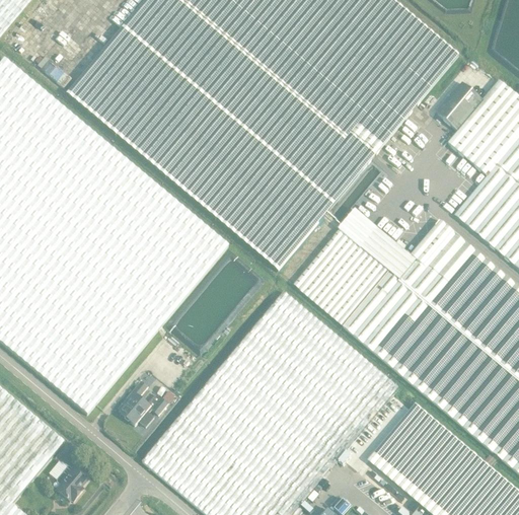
[(0,0),(0,29),(24,0),(0,0)]
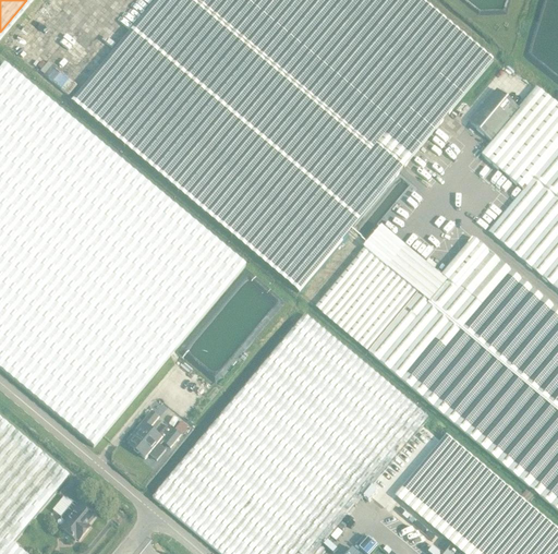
[(153,0),(70,98),(370,350),(487,449),(557,508),(557,305),(480,240),(474,236),(441,273),(383,224),(368,240),(353,227),(398,172),(405,164),(494,58),(423,0),(153,0)]
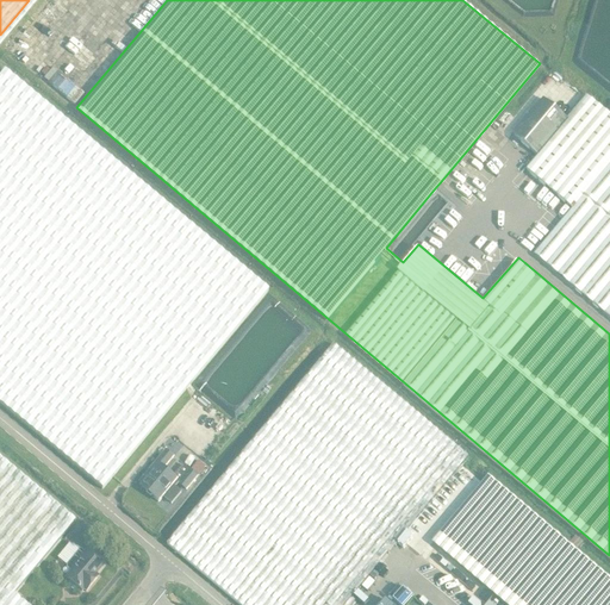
[(0,72),(0,399),(103,486),(268,287),(6,66),(0,72)]
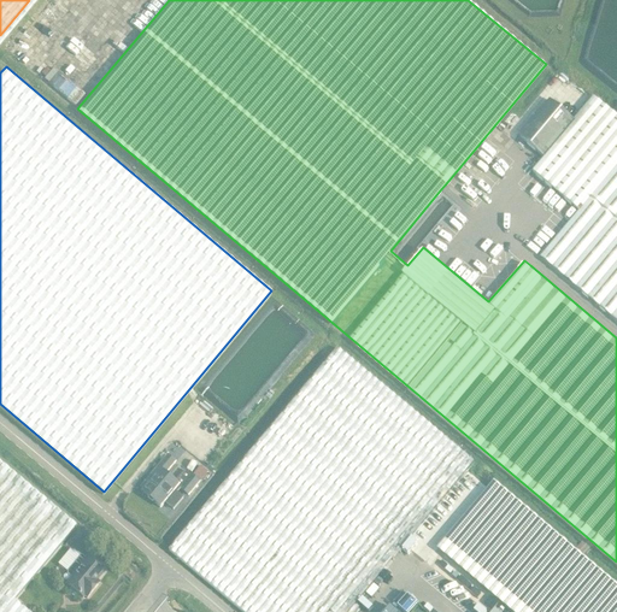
[(544,154),(533,169),(579,209),(541,254),(616,317),(616,112),(594,93),(574,117),(544,154)]
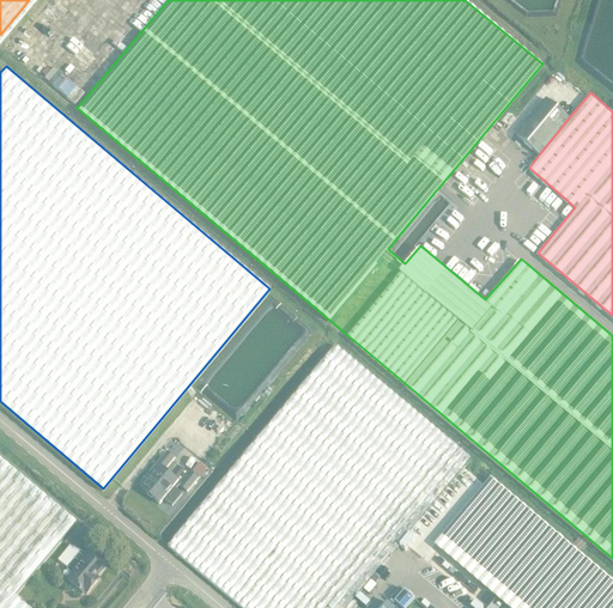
[(515,132),(540,153),(570,116),(546,95),(515,132)]
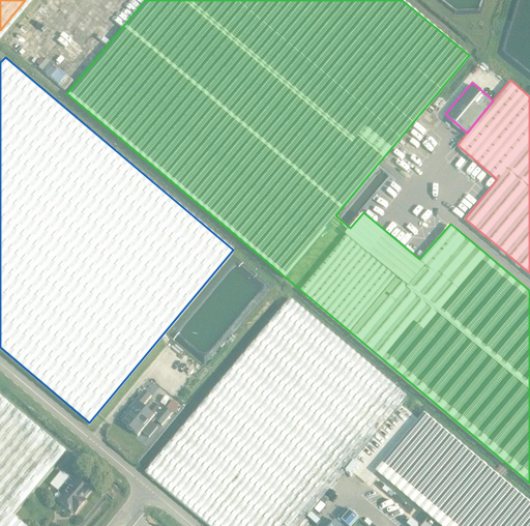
[(212,525),(280,525),(284,523),(287,525),(303,525),(310,520),(306,517),(392,413),(407,395),(290,296),(195,411),(146,470),(212,525)]
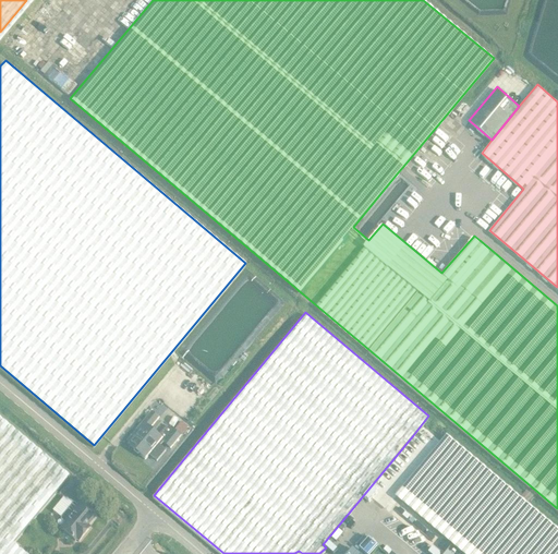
[(149,425),(159,414),(153,409),(143,420),(146,423),(142,429),(141,428),(137,432),(135,430),(129,437),(132,440),(131,442),(146,455),(161,435),(149,425)]
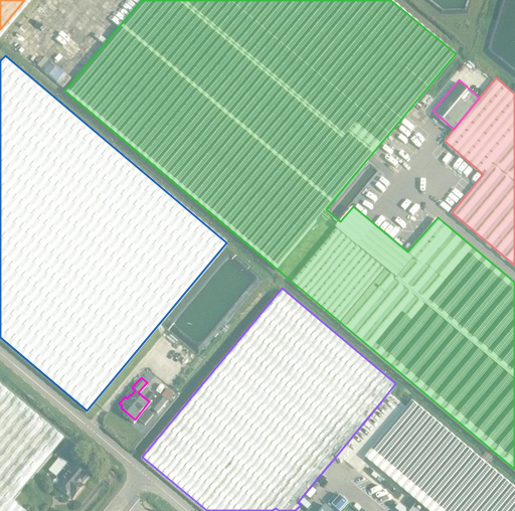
[(0,510),(25,510),(12,500),(63,438),(0,384),(0,510)]
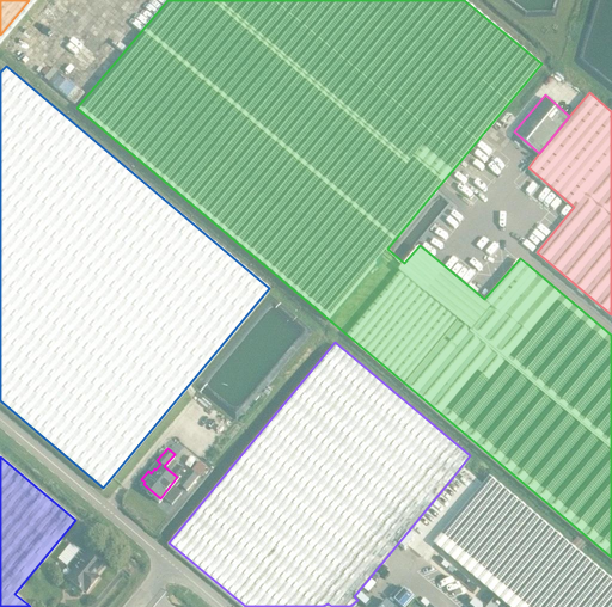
[(179,483),(188,489),(206,465),(199,459),(179,483)]
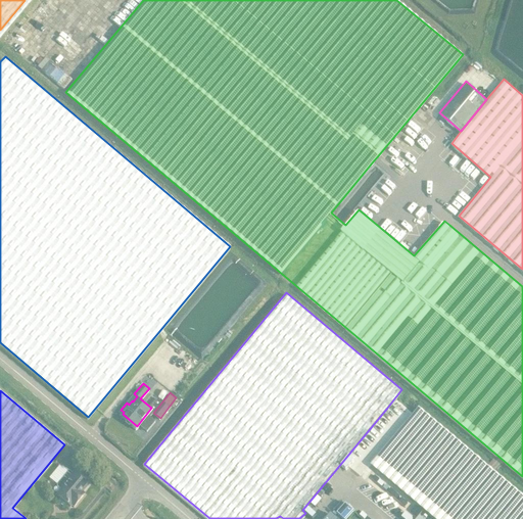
[(522,518),(522,491),(419,405),(370,463),(438,518),(522,518)]
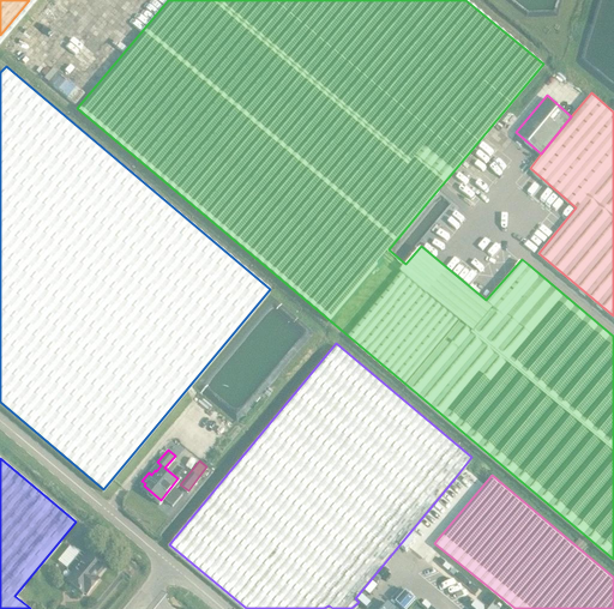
[(83,529),(78,524),(65,540),(71,543),(83,529)]
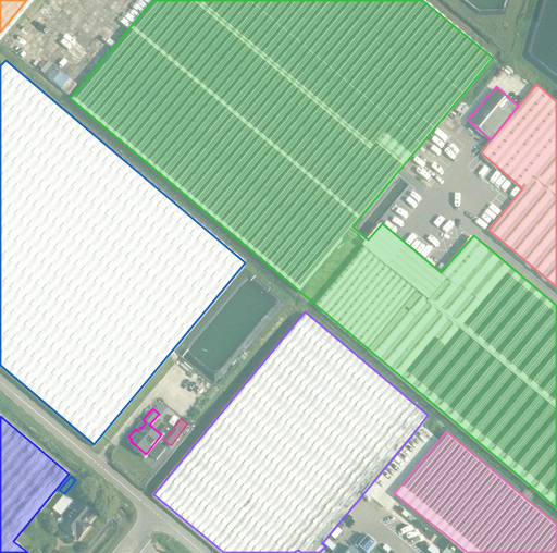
[(372,483),(363,493),(369,498),(376,488),(372,483)]
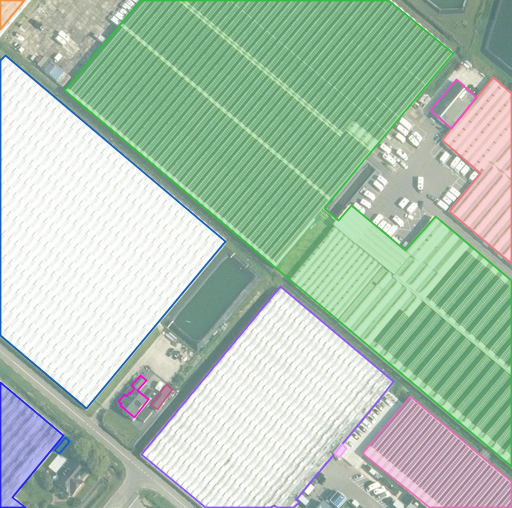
[(70,492),(72,494),(83,481),(80,480),(87,471),(74,460),(72,462),(67,458),(55,473),(60,477),(56,483),(59,485),(59,488),(63,491),(65,491),(69,493),(70,492)]
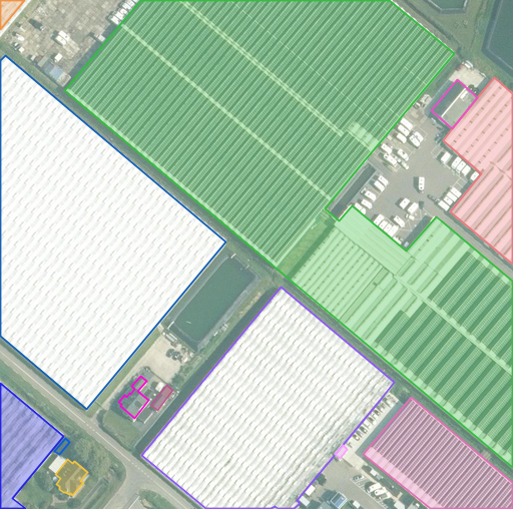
[(323,471),(318,477),(322,480),(327,474),(323,471)]
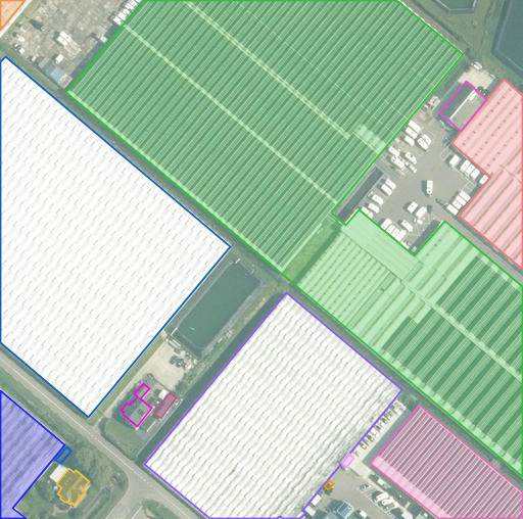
[(390,485),(388,488),(396,496),(399,492),(390,485)]
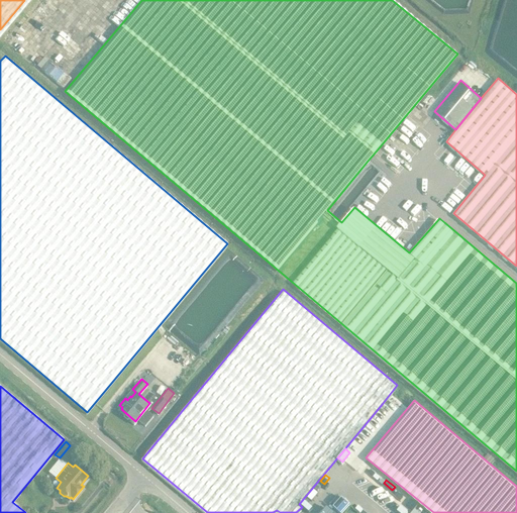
[(319,481),(311,490),(315,494),(323,484),(319,481)]
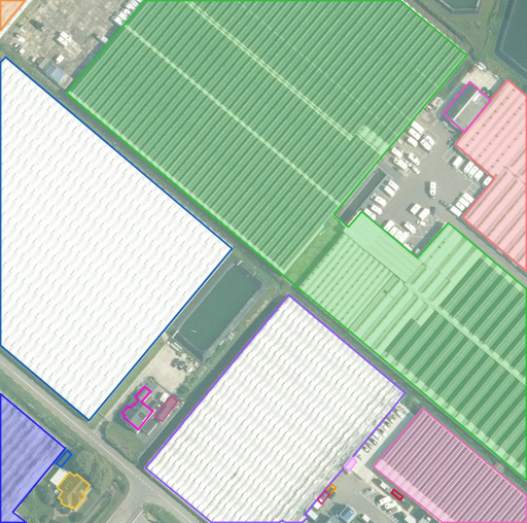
[(317,499),(313,504),(322,512),(326,508),(321,503),(317,499)]
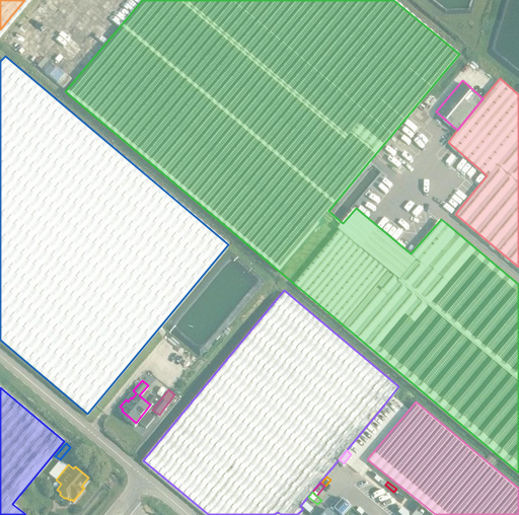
[(340,495),(330,504),(335,508),(343,498),(340,495)]
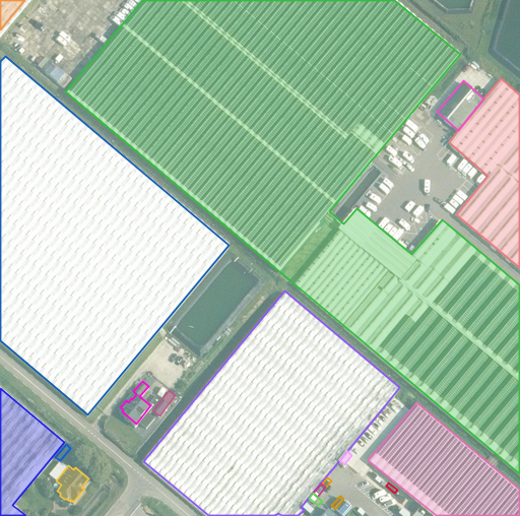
[(343,499),(335,509),(343,515),(351,506),(343,499)]
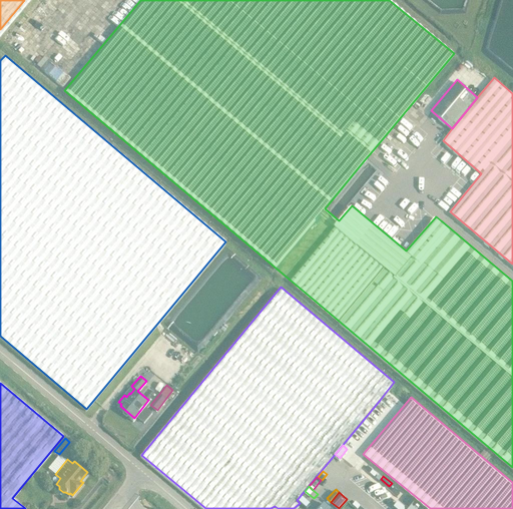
[(302,495),(298,499),(307,507),(311,503),(302,495)]
